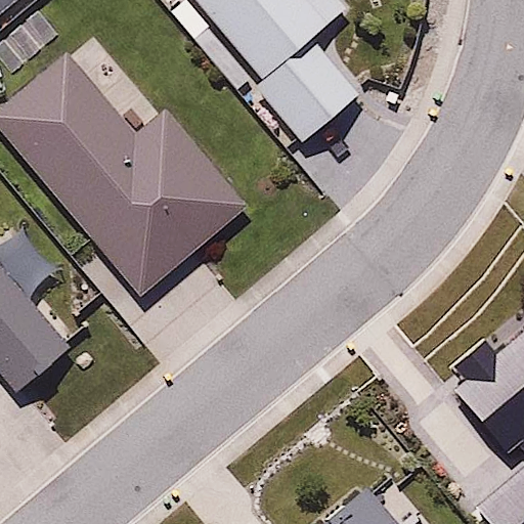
[(0,0),(0,14),(14,0),(0,0)]
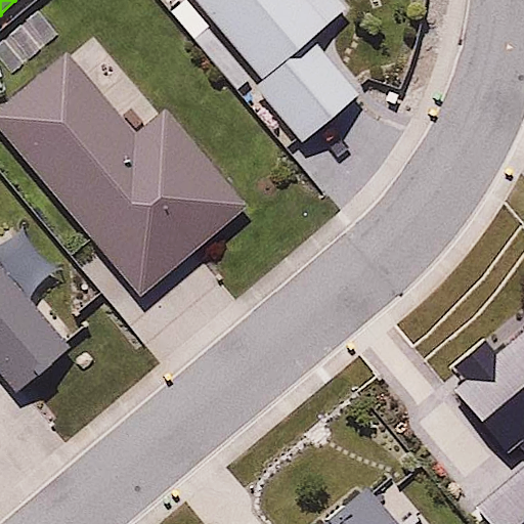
[(347,0),(186,0),(307,150),(362,106),(311,43),(354,8),(347,0)]
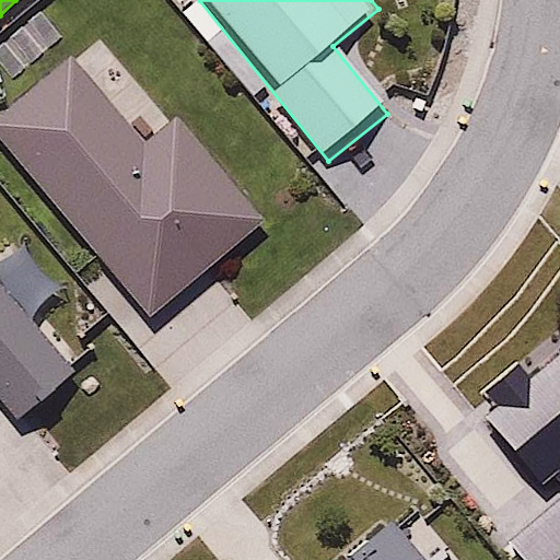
[(106,34),(0,121),(0,144),(154,331),(272,234),(258,218),(106,34)]
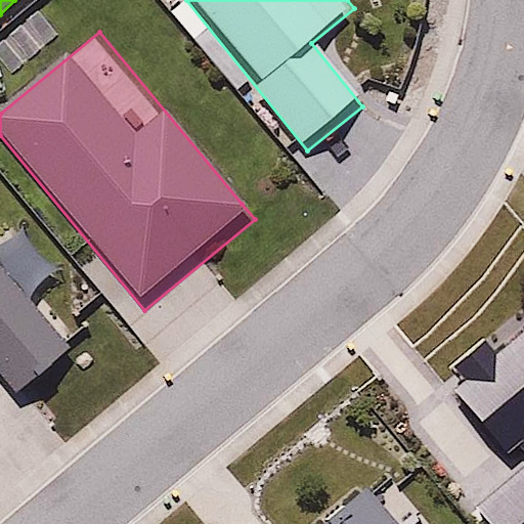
[(43,300),(70,276),(24,223),(0,243),(0,384),(13,399),(79,342),(43,300)]
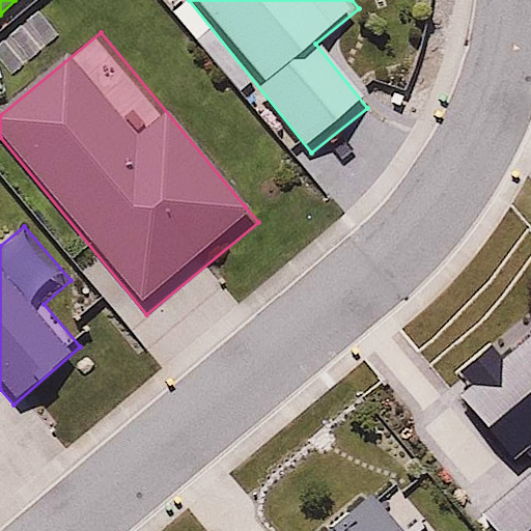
[(530,530),(530,330),(504,352),(494,338),(481,348),(457,367),(474,388),(453,404),(520,487),(476,522),(482,530),(530,530)]
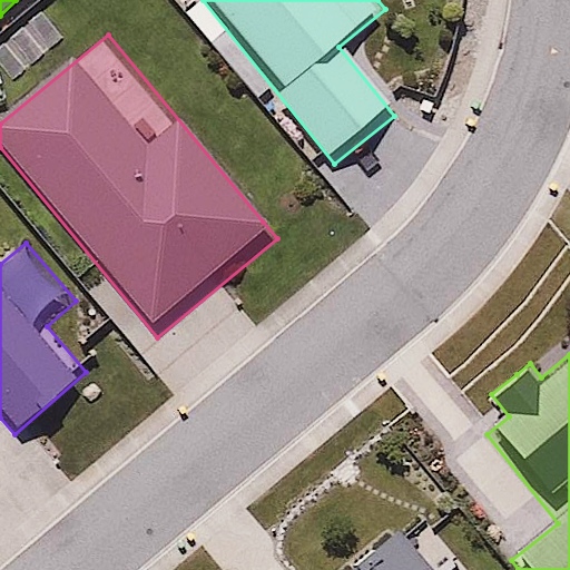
[(434,569),(404,537),(367,569),(434,569)]
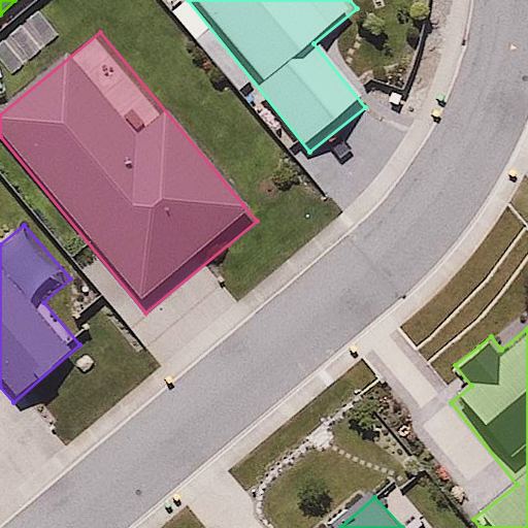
All buildings are outlined.
